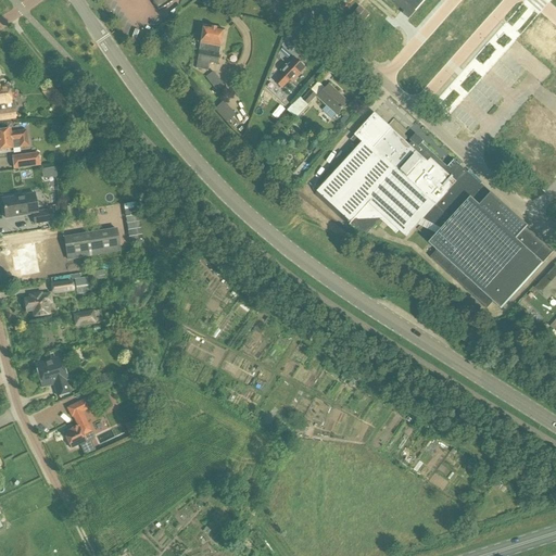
[(151,0),(159,11),(175,0),(151,0)]
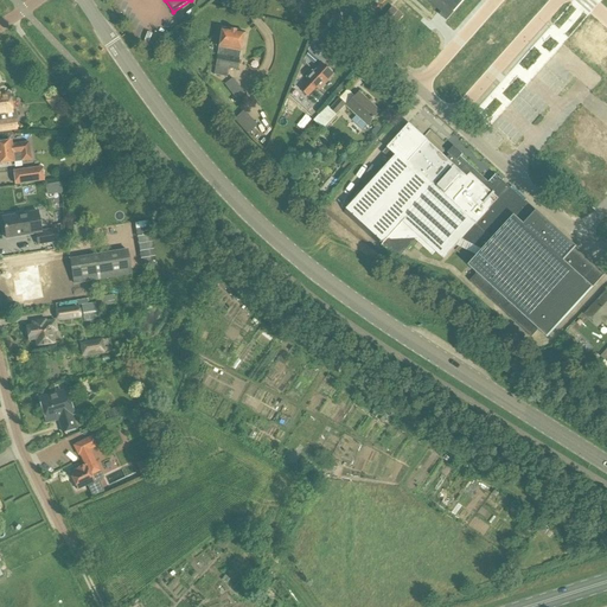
[(426,0),(448,19),(465,0),(426,0)]
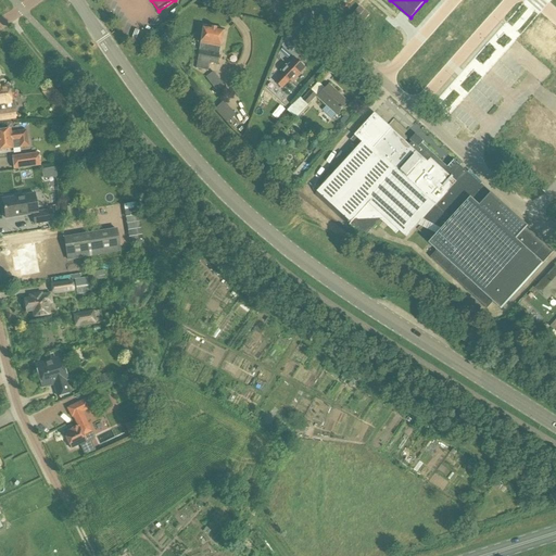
[(217,64),(223,30),(203,27),(201,36),(198,36),(197,43),(200,43),(197,61),(196,70),(209,72),(210,63),(217,64)]
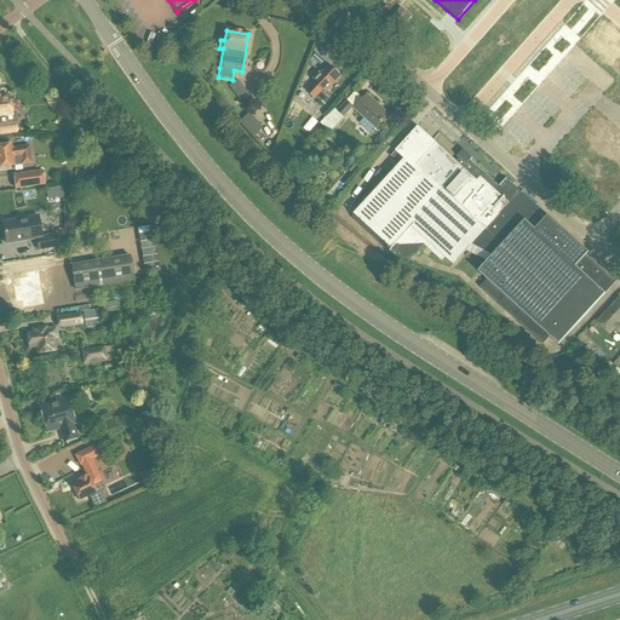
[(321,65),(325,61),(316,53),(313,58),(321,65)]
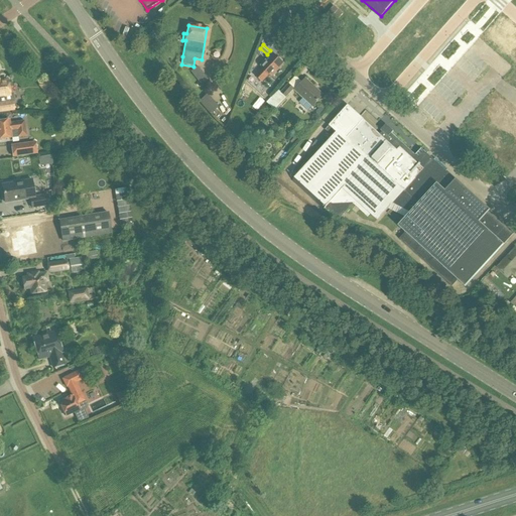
[(284,63),(273,54),(266,61),(265,60),(260,67),(262,69),(255,77),(261,83),(269,75),(272,77),(284,63)]
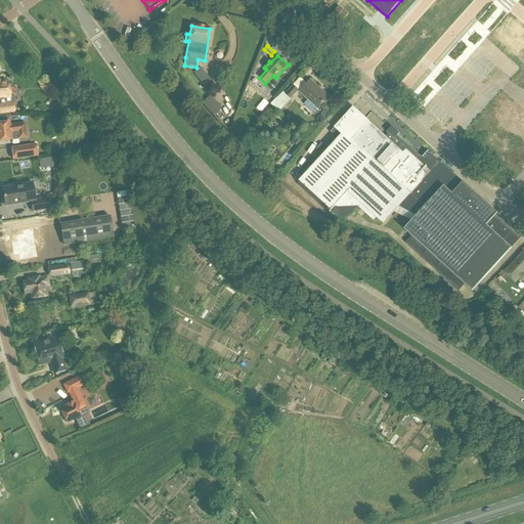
[(210,81),(206,76),(206,75),(201,68),(193,74),(199,80),(200,80),(207,90),(211,86),(208,83),(210,81)]
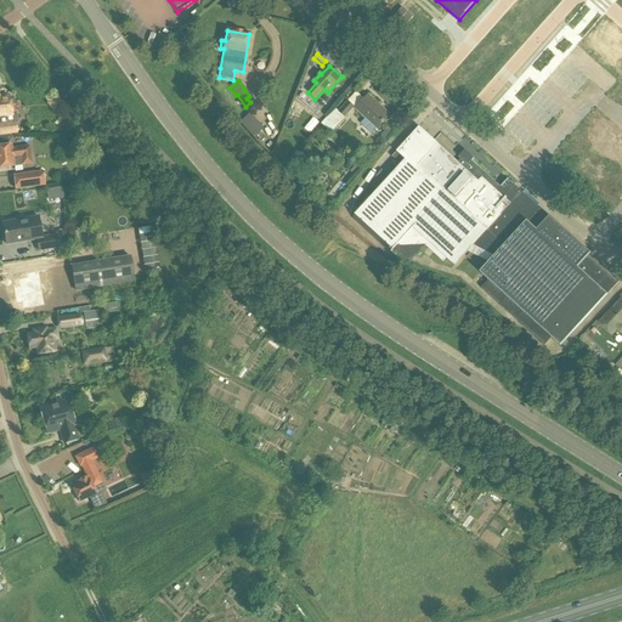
[(360,92),(351,99),(356,103),(363,97),(360,92)]
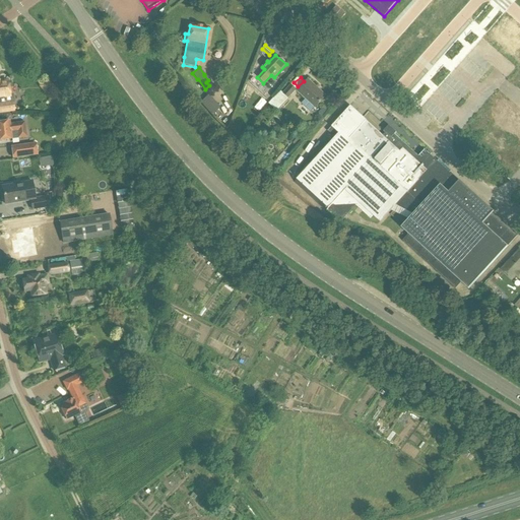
[(315,108),(325,96),(308,79),(297,91),(305,99),(302,104),(310,111),(314,107),(315,108)]
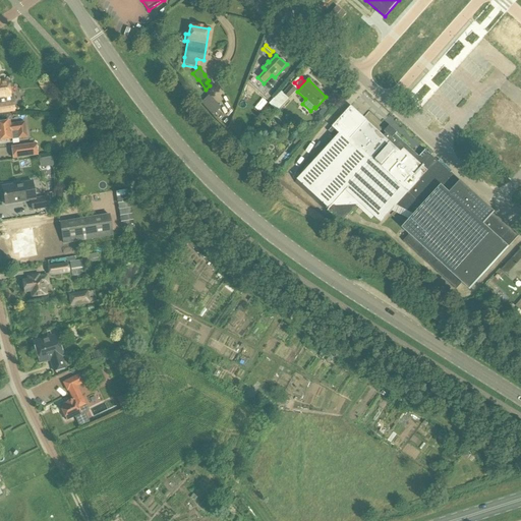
[(0,114),(14,112),(13,104),(14,104),(13,95),(9,96),(7,83),(0,83),(0,114)]
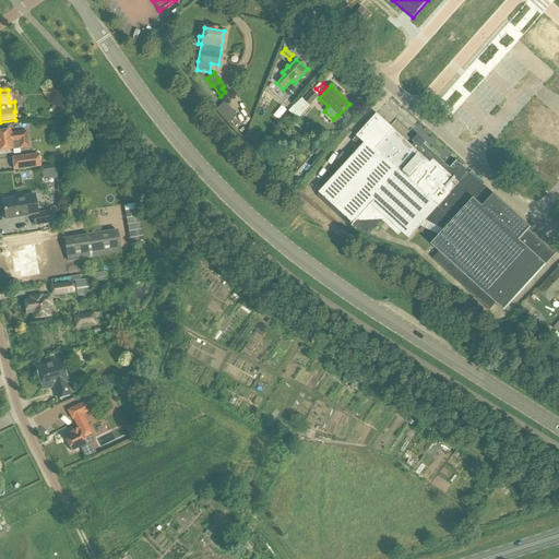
[(310,106),(319,96),(313,90),(305,99),(301,97),(289,111),(298,119),(309,106),(310,106)]
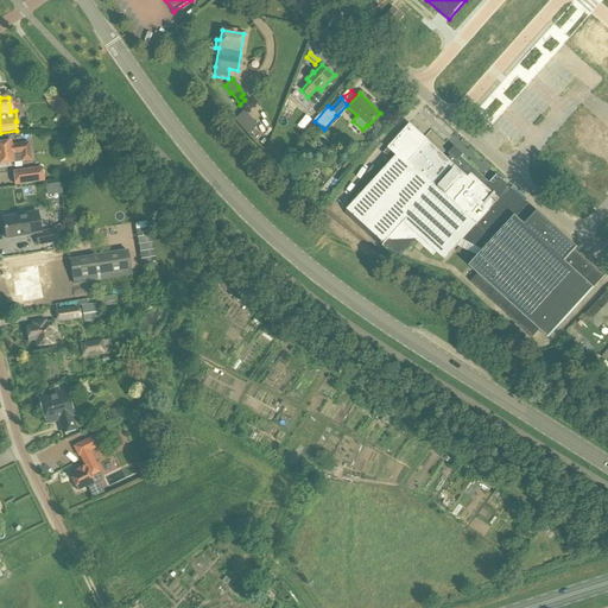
[(242,113),(234,120),(248,135),(257,127),(242,113)]
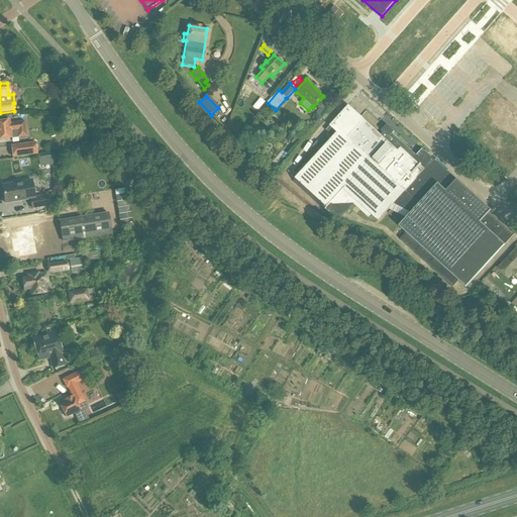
[(381,135),(365,120),(348,106),(329,126),(337,133),(293,181),(325,210),(330,204),(332,206),(353,205),(369,218),(372,214),(378,220),(386,212),(401,225),(399,226),(406,233),(400,239),(452,288),(458,281),(466,288),(515,234),(447,172),(448,171),(436,160),(435,161),(422,148),(416,156),(393,133),(394,131),(387,124),(382,130),(384,132),(381,135)]
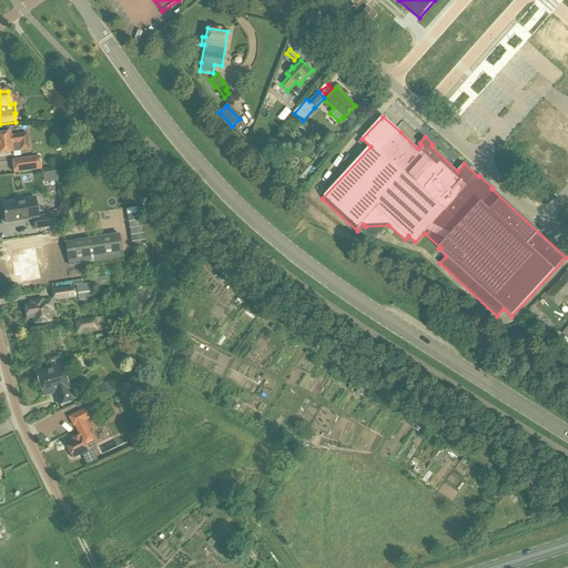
[(8,132),(0,133),(0,153),(11,152),(30,149),(28,134),(18,135),(9,138),(8,132)]
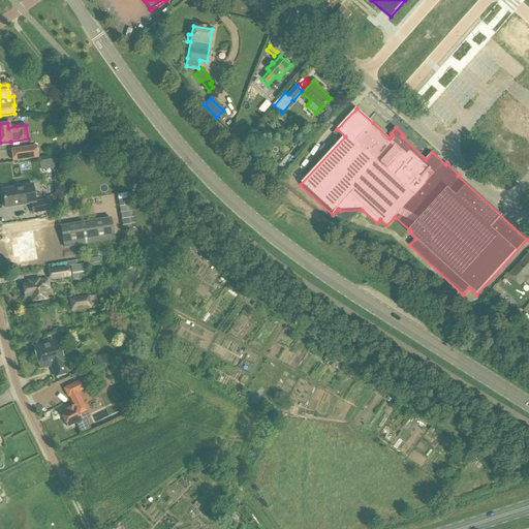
[(330,149),(324,145),(319,151),(324,155),(330,149)]
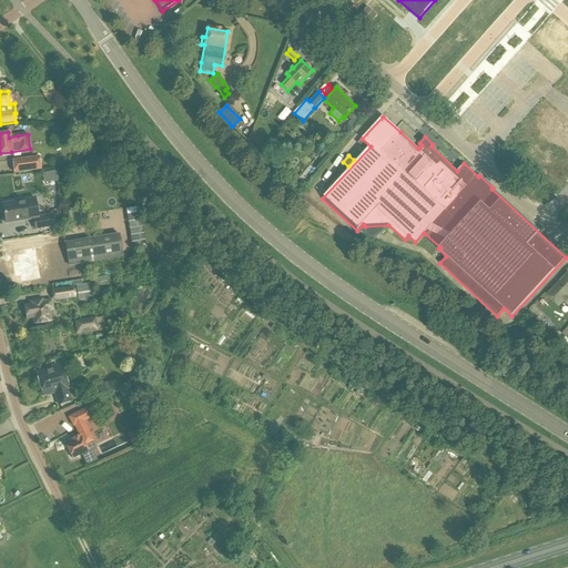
[(13,174),(41,170),(40,156),(11,160),(13,174)]
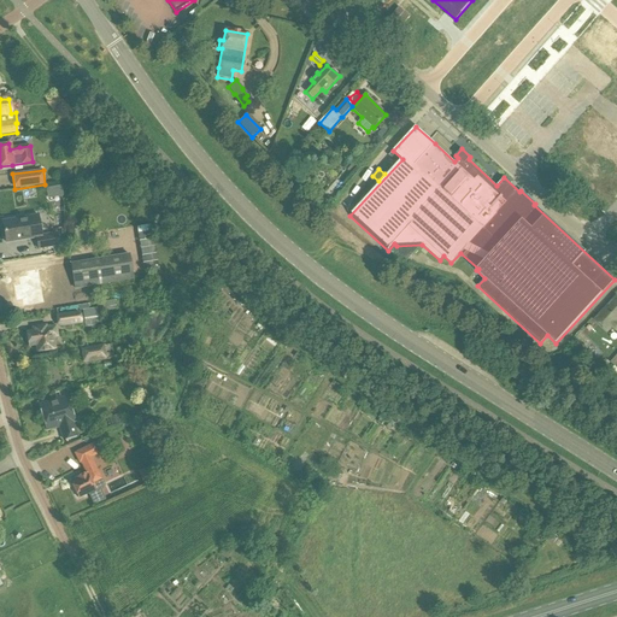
[(37,216),(3,222),(6,242),(36,238),(41,236),(37,216)]
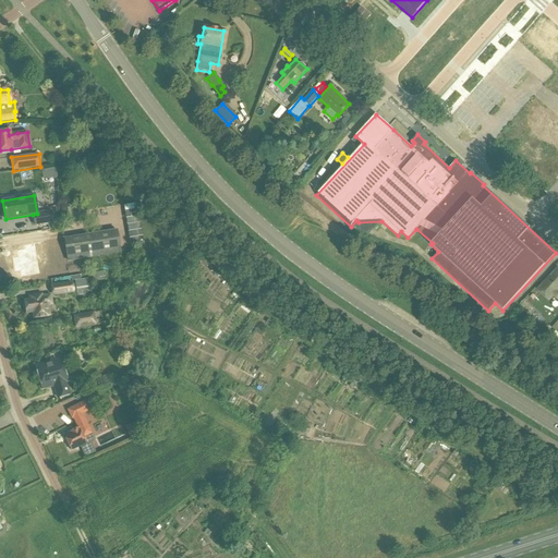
[(61,219),(84,218),(84,205),(61,206),(61,219)]
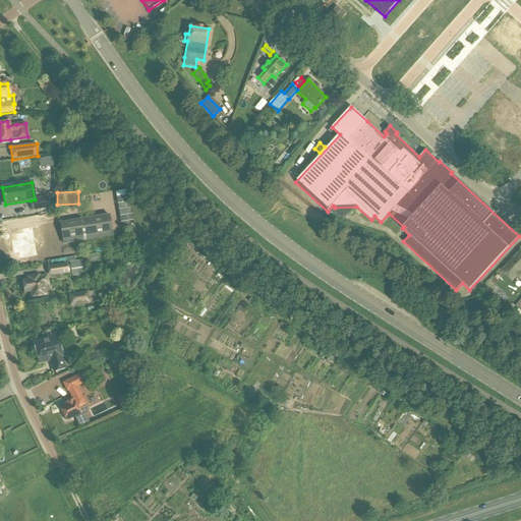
[(125,196),(116,205),(132,222),(140,215),(125,196)]
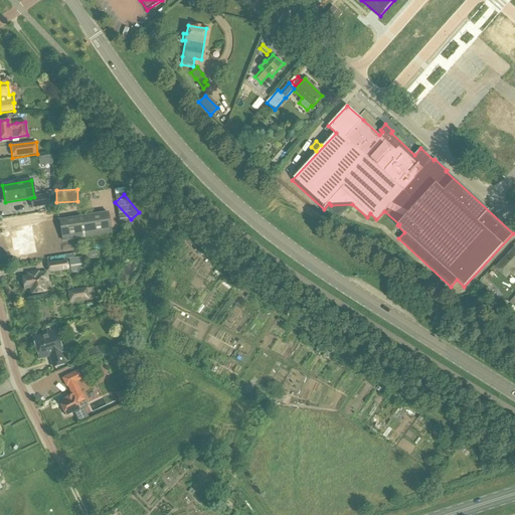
[(31,202),(31,206),(32,208),(48,205),(47,196),(46,195),(42,196),(37,197),(38,200),(31,202)]
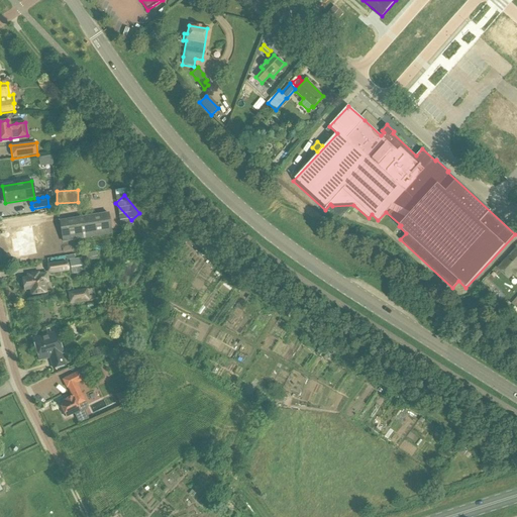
[(100,239),(99,236),(112,234),(108,213),(59,221),(63,243),(89,238),(90,241),(100,239)]
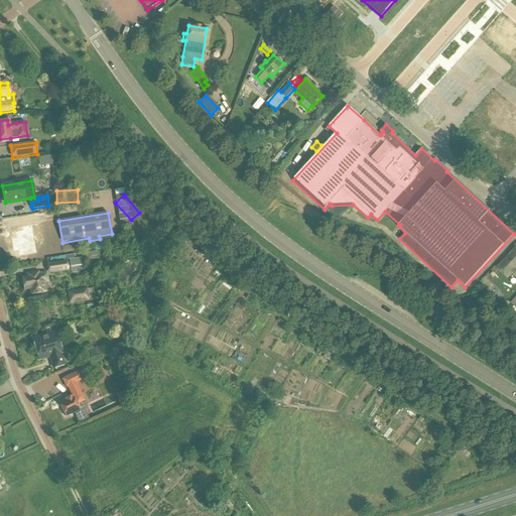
[(16,239),(12,239),(14,251),(19,251),(20,256),(35,253),(33,240),(41,239),(39,224),(22,228),(22,231),(15,232),(16,239)]
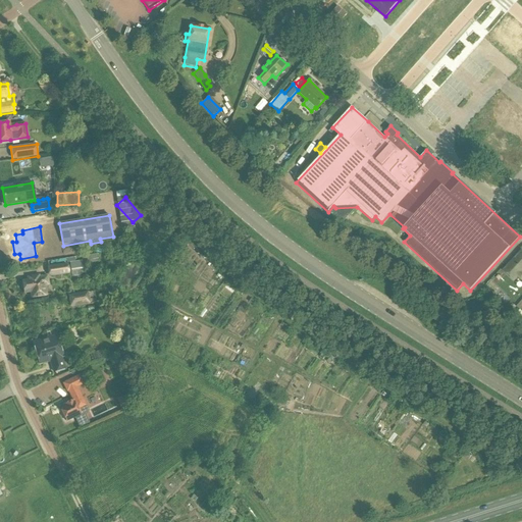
[(521,253),(505,271),(516,281),(521,274),(521,253)]
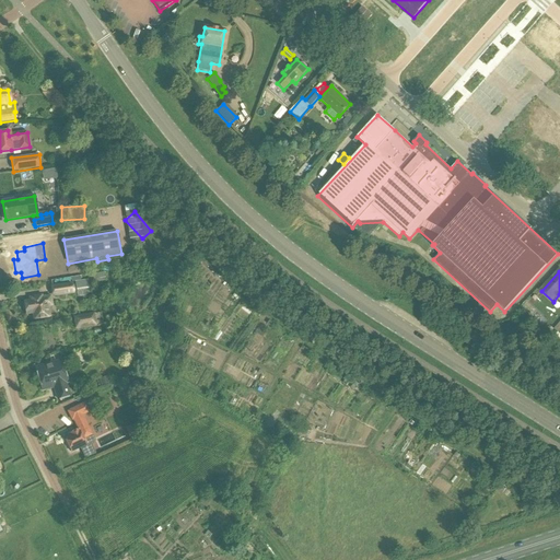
[(81,281),(76,281),(76,282),(77,289),(90,287),(89,279),(81,281)]
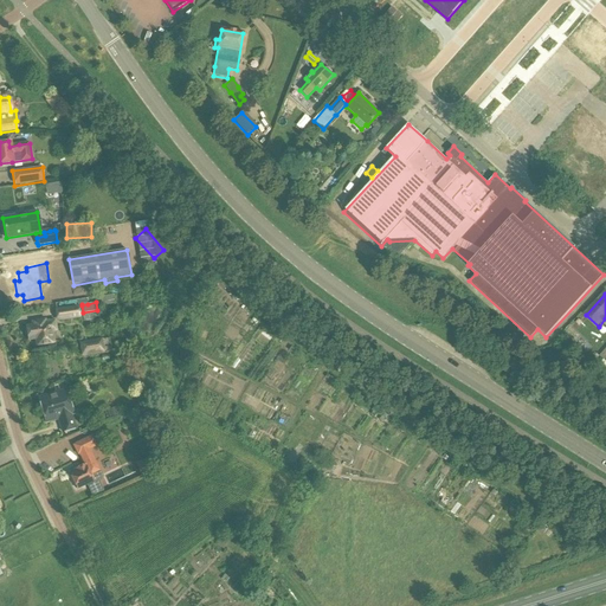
[(57,322),(81,318),(78,305),(78,307),(55,310),(57,322)]
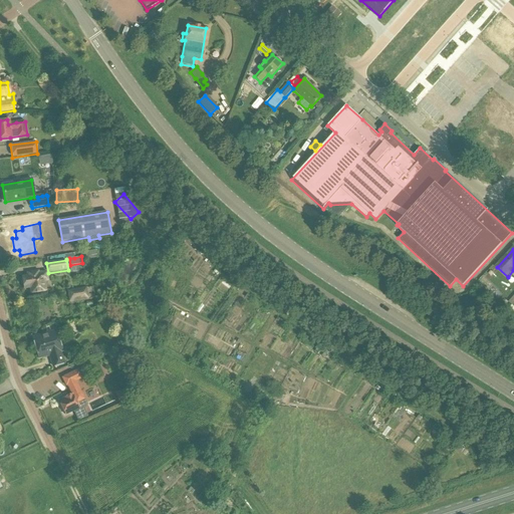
[(38,273),(38,271),(27,273),(28,276),(23,277),(24,288),(30,288),(31,293),(45,291),(44,281),(47,280),(46,272),(38,273)]
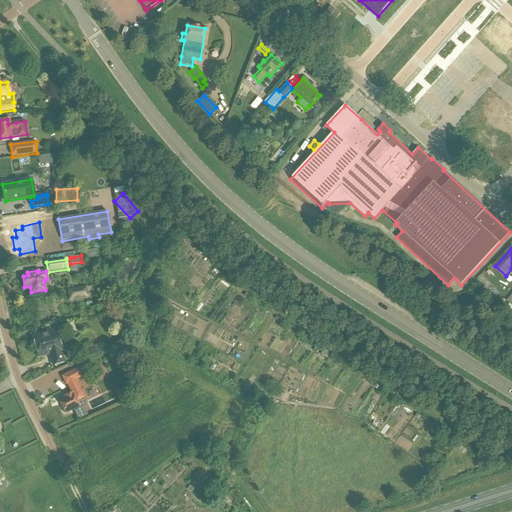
[(482,277),(477,281),(485,288),(490,284),(482,277)]
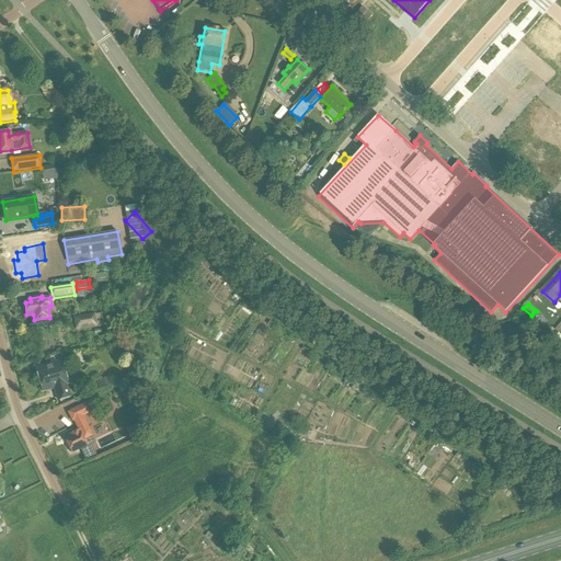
[(76,331),(81,330),(96,327),(94,312),(73,317),(76,331)]
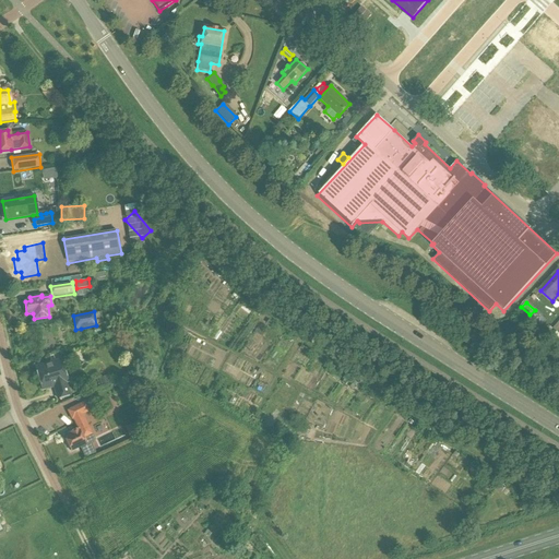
[(70,395),(66,383),(68,382),(61,360),(36,367),(43,390),(51,387),(51,388),(54,387),(58,400),(70,395)]
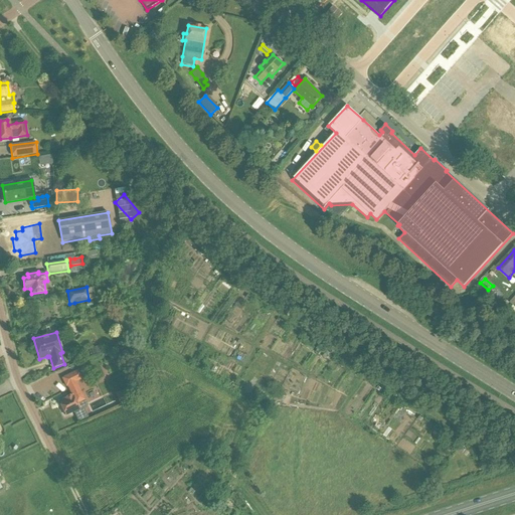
[(122,364),(131,360),(128,352),(125,347),(120,349),(122,354),(119,355),(122,364)]
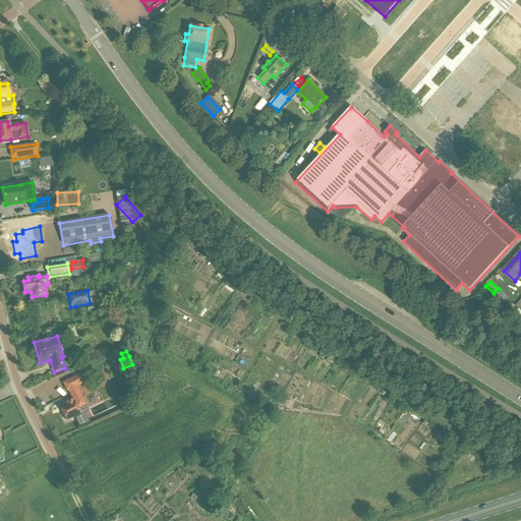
[(73,400),(59,407),(66,420),(75,416),(84,412),(88,410),(85,405),(76,387),(83,383),(79,374),(63,383),(67,391),(68,391),(73,400)]
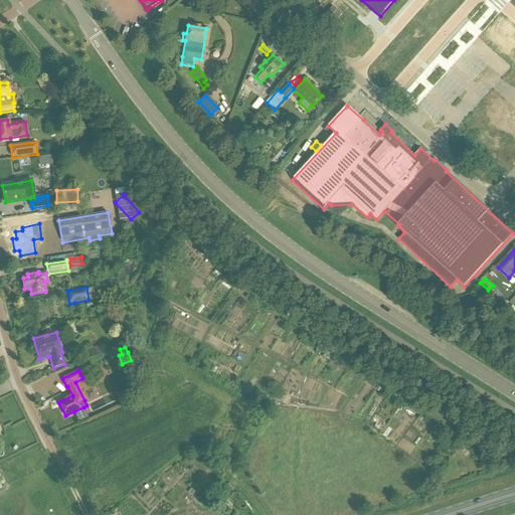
[(120,405),(129,401),(125,389),(116,393),(120,405)]
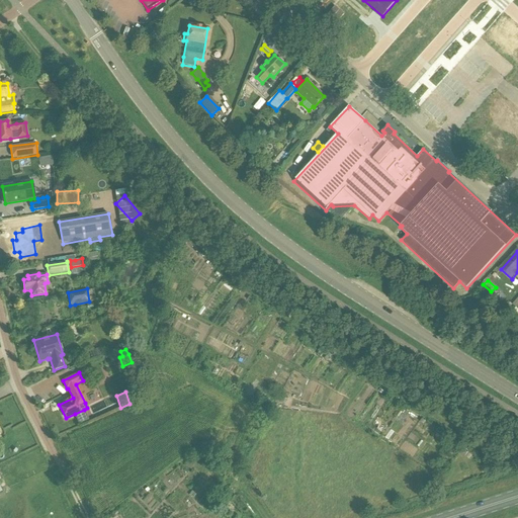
[(227,472),(232,465),(227,462),(222,468),(227,472)]
